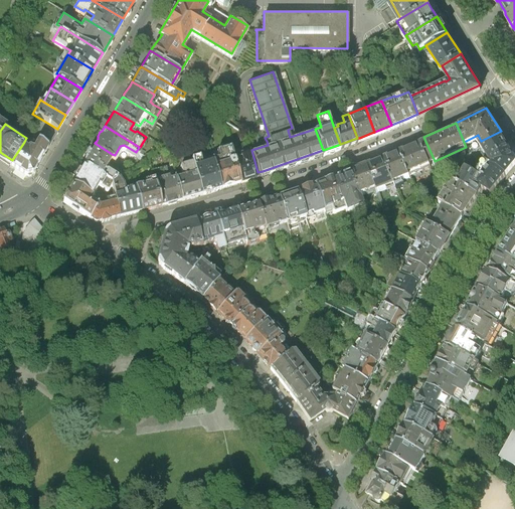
[(503,135),(501,131),(481,141),(492,161),(507,171),(514,160),(514,154),(511,148),(503,135)]
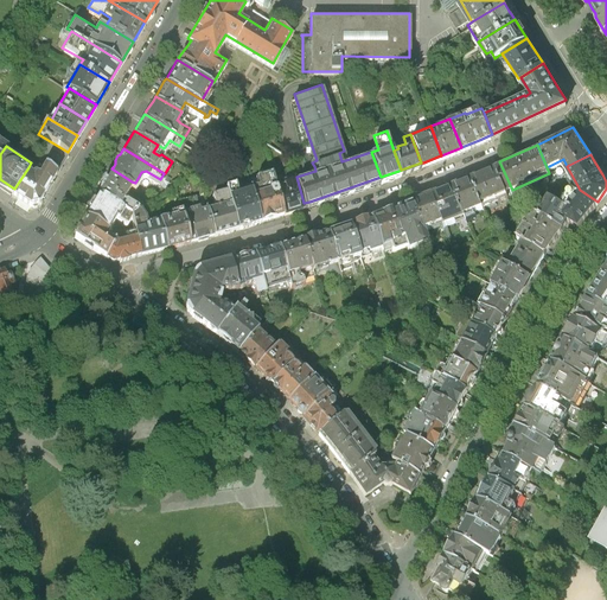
[(33,171),(29,167),(14,189),(32,200),(39,199),(59,168),(57,167),(48,160),(40,171),(36,167),(33,171)]
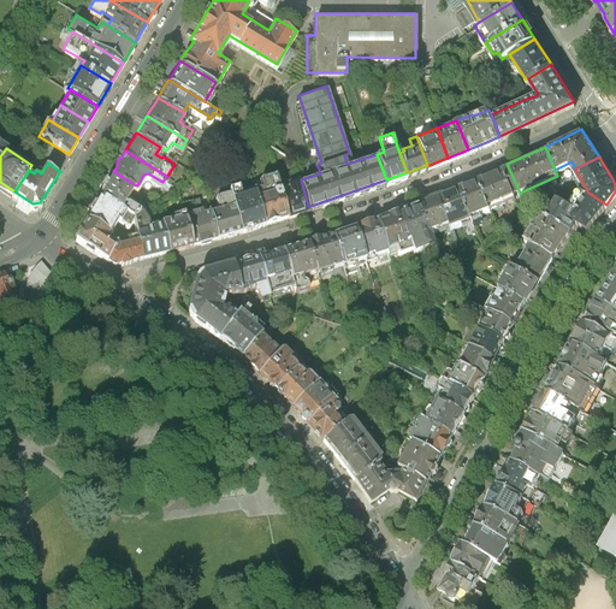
[(479,175),(491,208),(521,197),(520,196),(520,193),(507,164),(479,175)]
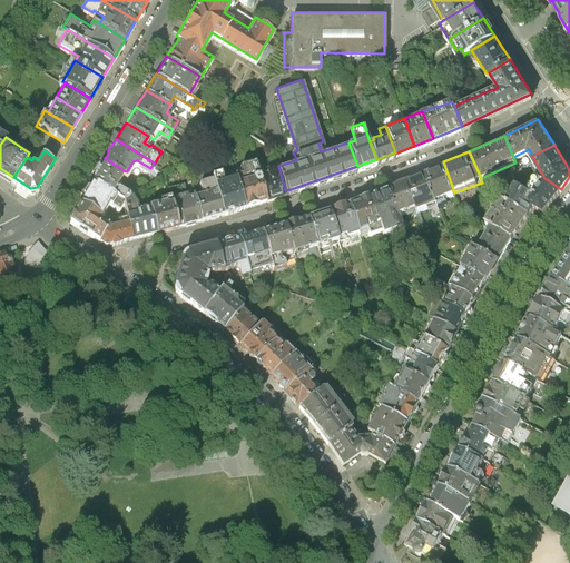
[(95,175),(94,178),(124,196),(130,191),(118,184),(118,185),(116,184),(124,170),(105,158),(100,165),(99,164),(95,171),(96,173),(95,175)]
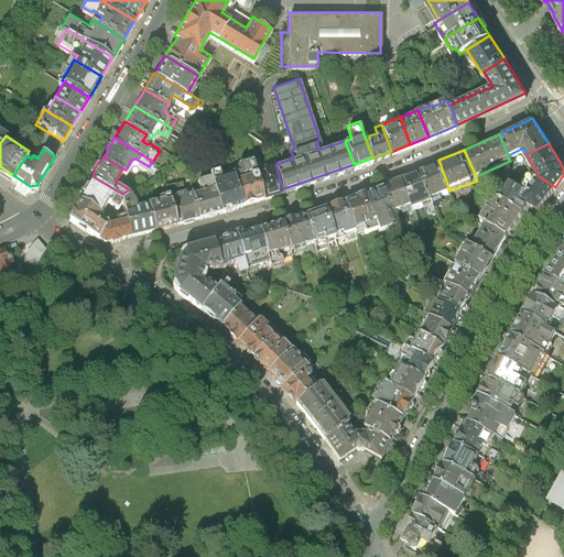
[(239,167),(234,170),(242,200),(260,195),(263,194),(256,168),(252,156),(237,161),(239,167)]
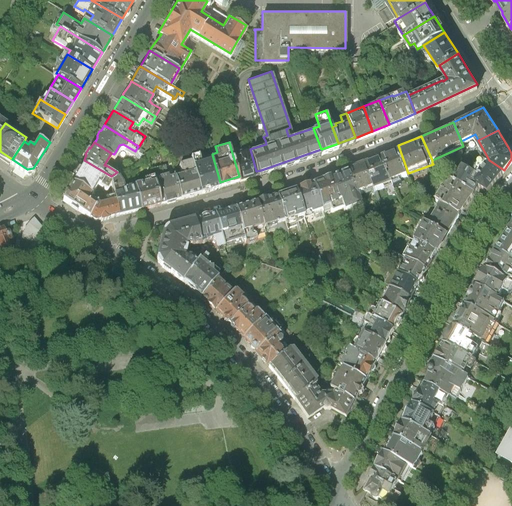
[(240,151),(232,153),(239,176),(246,174),(256,171),(250,149),(248,143),(238,146),(240,151)]
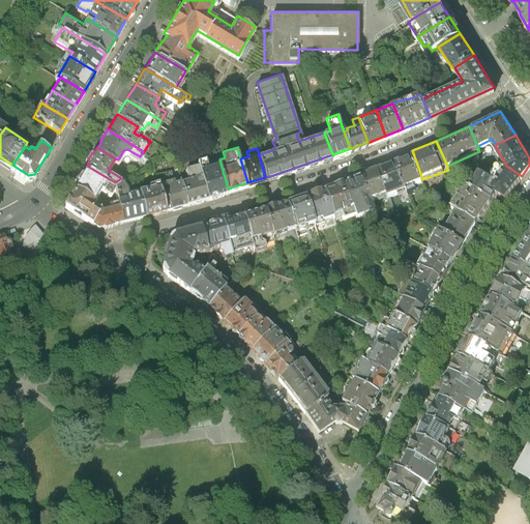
[(412,150),(396,155),(407,185),(422,179),(412,150)]
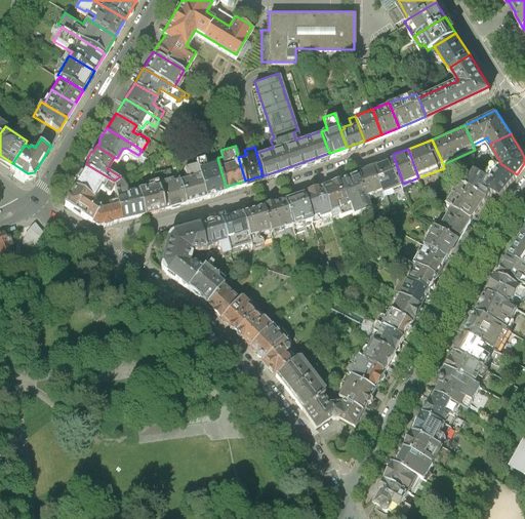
[(393,154),(374,160),(385,190),(403,184),(393,154)]
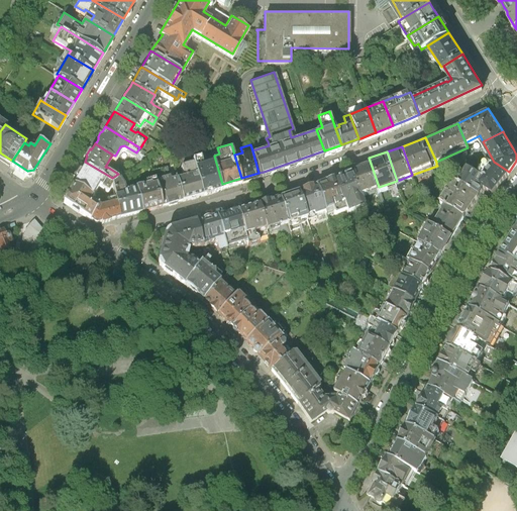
[(200,152),(193,155),(194,158),(204,189),(221,185),(222,184),(214,156),(213,155),(211,156),(211,158),(205,159),(202,158),(200,152)]
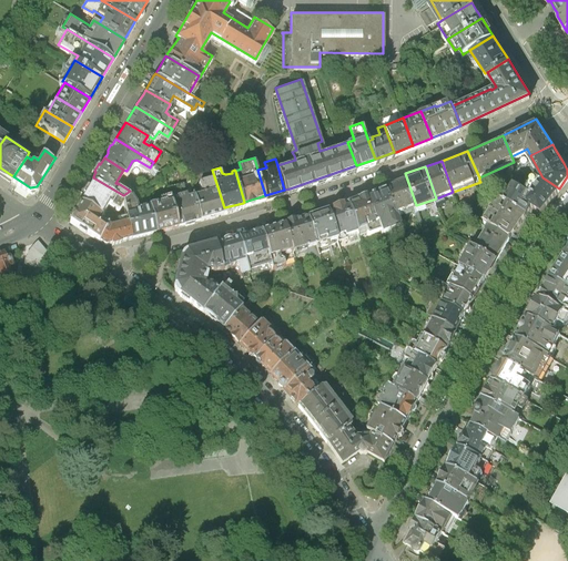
[(194,191),(201,214),(222,208),(224,207),(213,173),(199,176),(201,184),(204,186),(205,187),(194,191)]
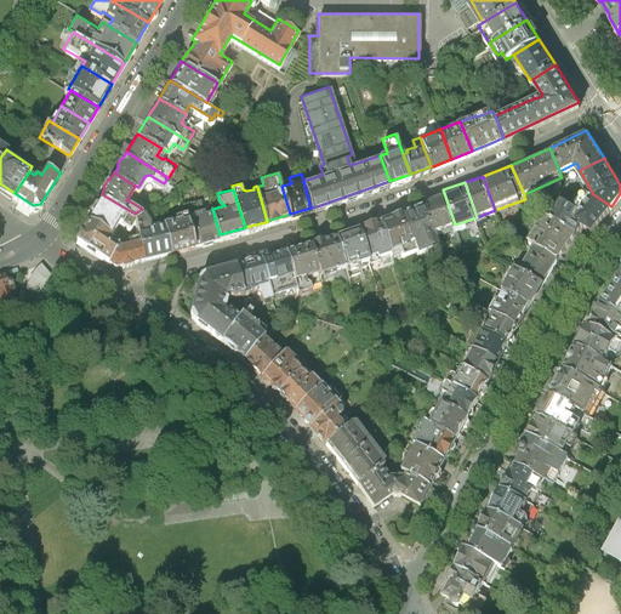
[(437,231),(455,225),(443,189),(426,197),(437,231)]
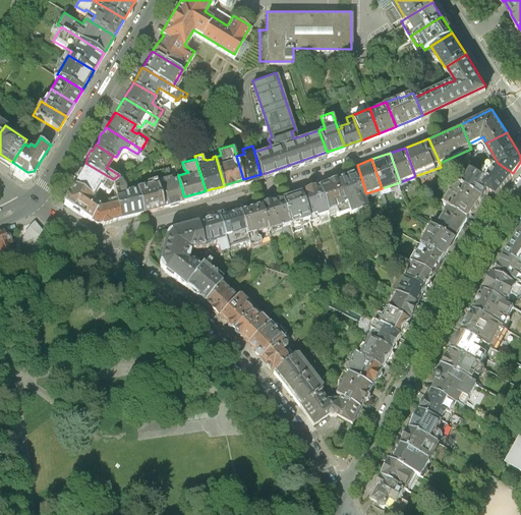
[(83,164),(74,181),(93,192),(100,181),(109,187),(113,179),(85,163),(83,164)]
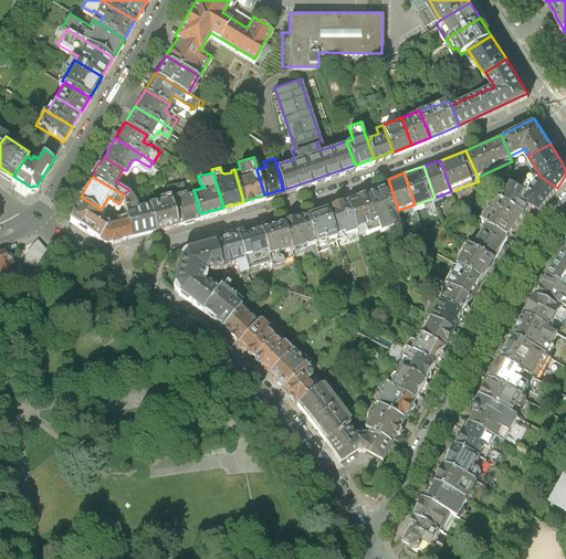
[(167,181),(169,190),(178,219),(181,219),(200,213),(194,190),(194,189),(187,191),(182,177),(167,181)]
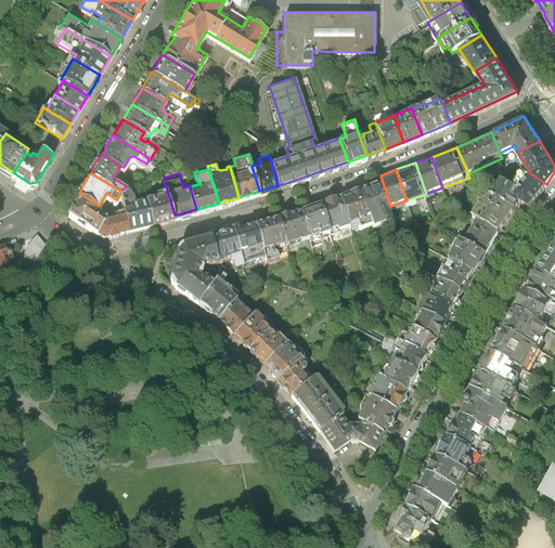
[(546,184),(530,173),(520,188),(503,177),(493,193),(515,207),(519,199),(524,203),(529,205),(546,184)]
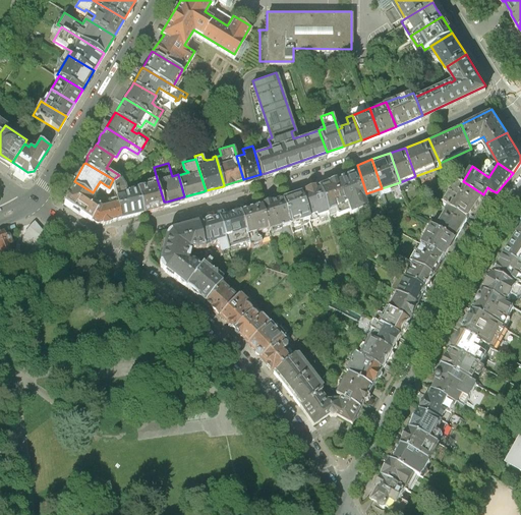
[(357,165),(340,171),(352,211),(369,206),(366,193),(357,165)]
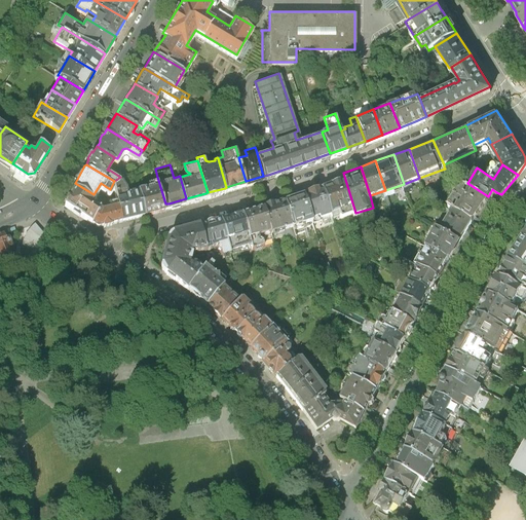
[(343,173),(324,179),(335,215),(337,219),(355,213),(343,173)]
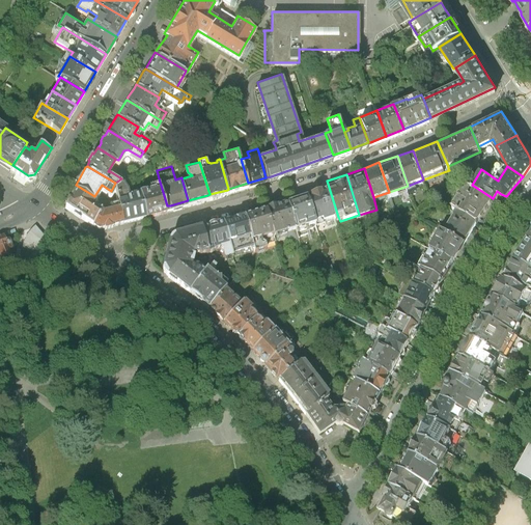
[(121,178),(115,183),(119,198),(123,217),(128,216),(146,212),(140,188),(129,191),(127,185),(122,177),(121,178)]
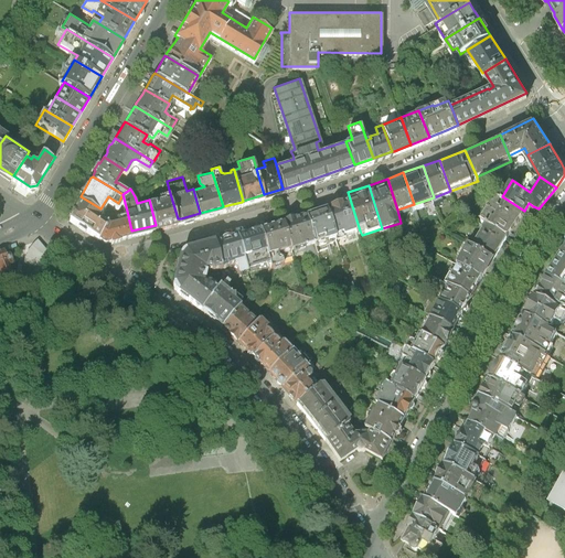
[(148,199),(149,200),(156,225),(159,224),(178,218),(169,190),(159,193),(160,196),(148,199)]
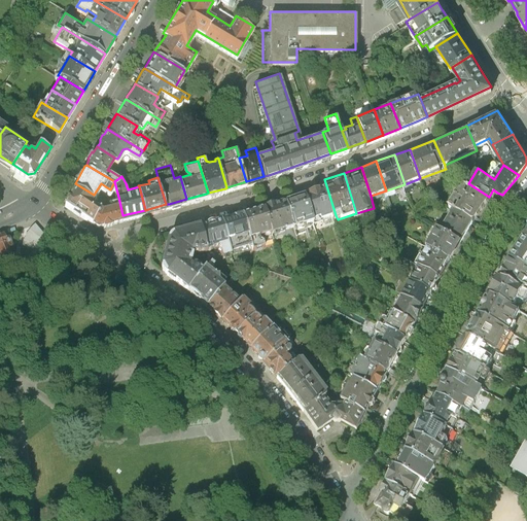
[(324,179),(306,186),(316,220),(336,215),(324,179)]
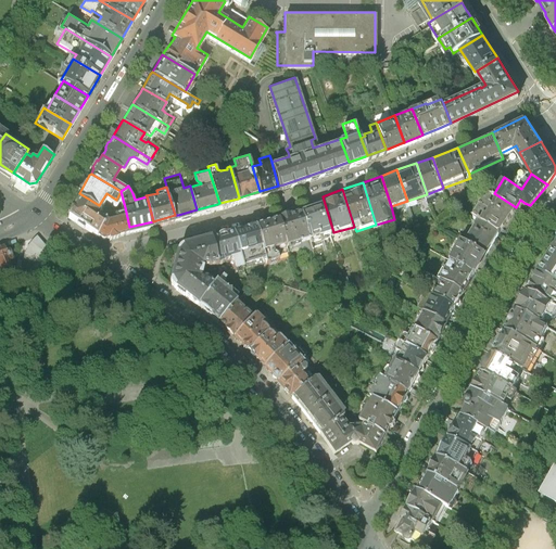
[(99,205),(79,193),(77,195),(68,211),(97,229),(105,215),(99,211),(98,208),(98,207),(99,205)]
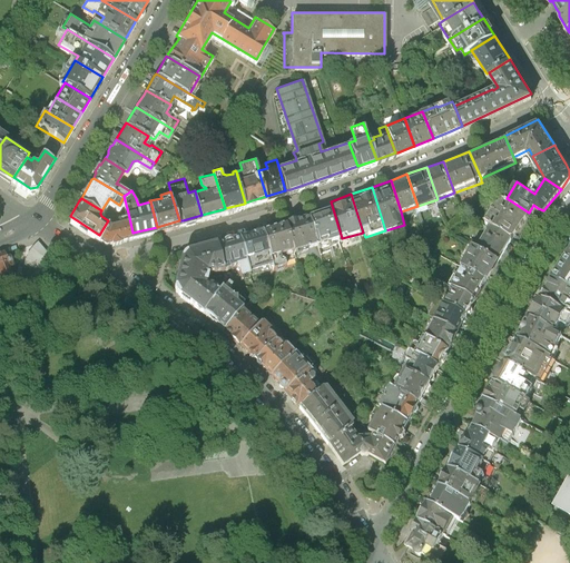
[(514,233),(529,213),(507,198),(491,224),(512,235),(514,233)]
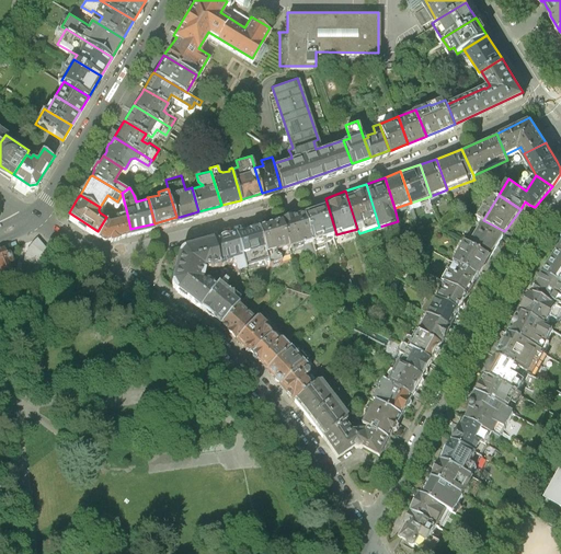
[(325,198),(304,206),(315,240),(336,234),(325,198)]
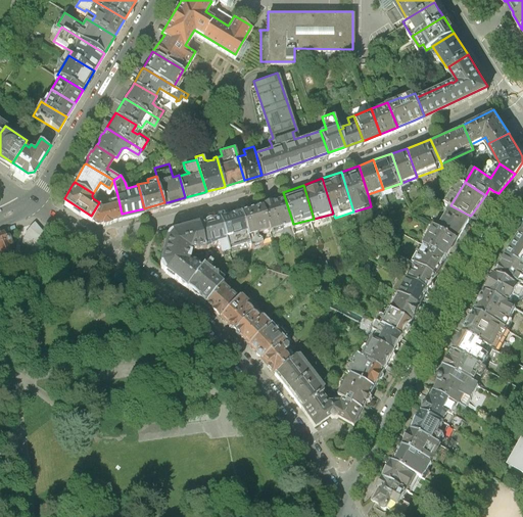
[(283,192),(258,200),(268,231),(293,224),(283,192)]
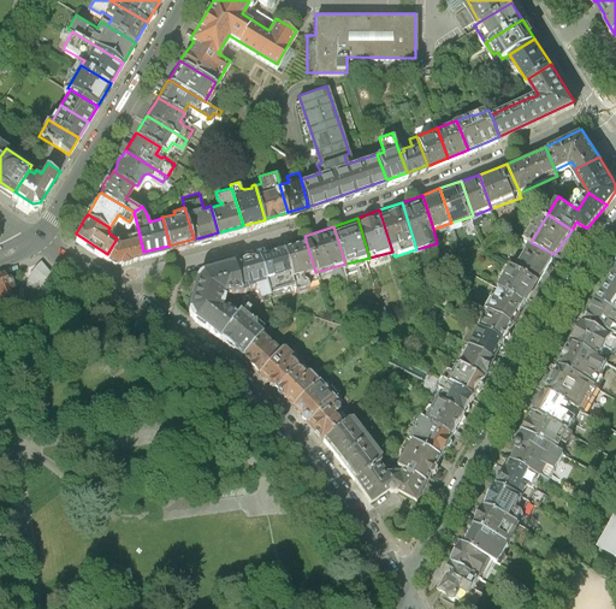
[(119,240),(117,238),(107,254),(114,259),(136,254),(143,252),(138,230),(126,232),(128,238),(119,240)]
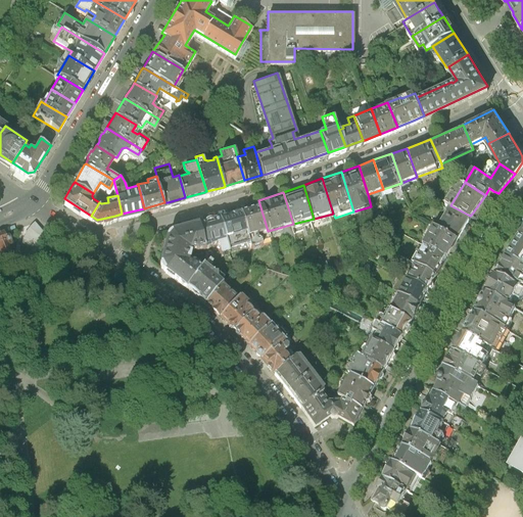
[(249,236),(268,231),(258,200),(240,205),(249,236)]
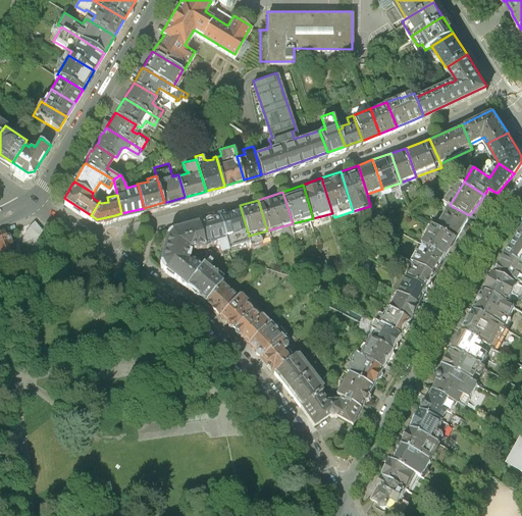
[(240,205),(217,212),(223,240),(227,248),(250,242),(249,236),(240,205)]
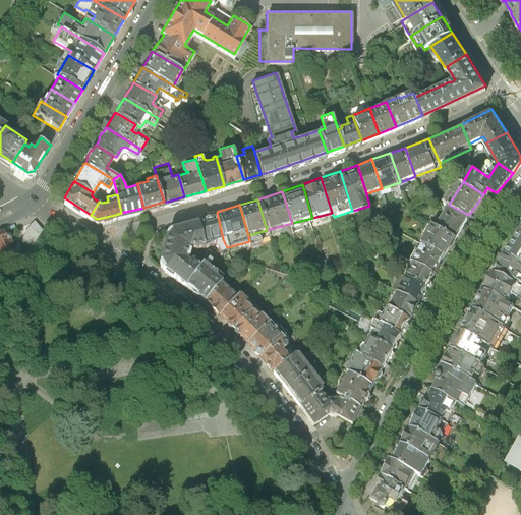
[(438,225),(456,234),(466,218),(468,215),(449,205),(438,225)]
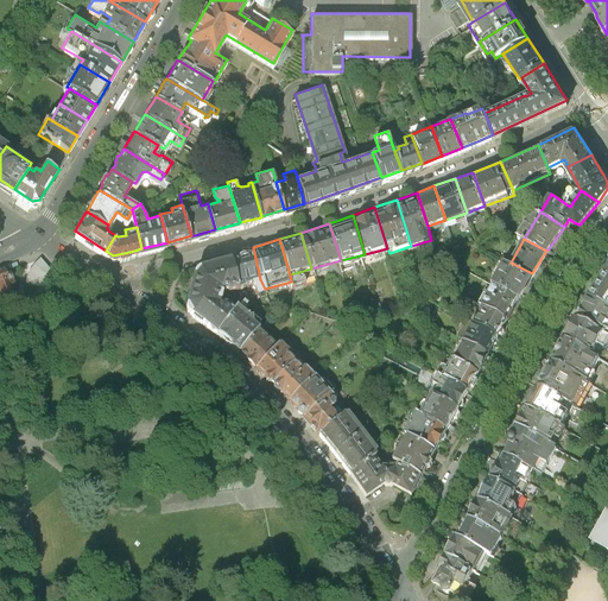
[(33,273),(29,297),(51,302),(56,278),(52,277),(54,273),(57,270),(63,264),(49,247),(44,251),(40,255),(38,260),(36,266),(33,273)]
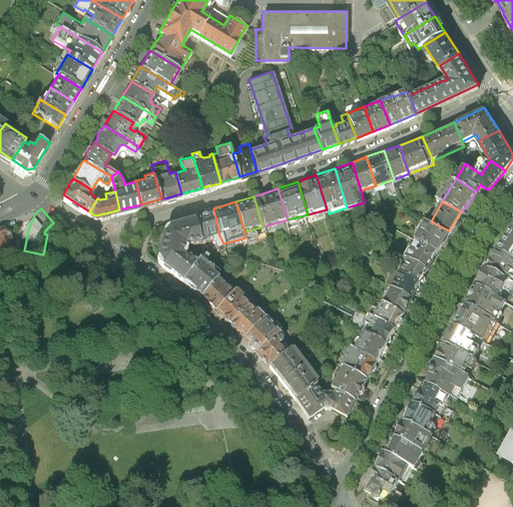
[(213,208),(195,212),(202,240),(219,235),(213,208)]
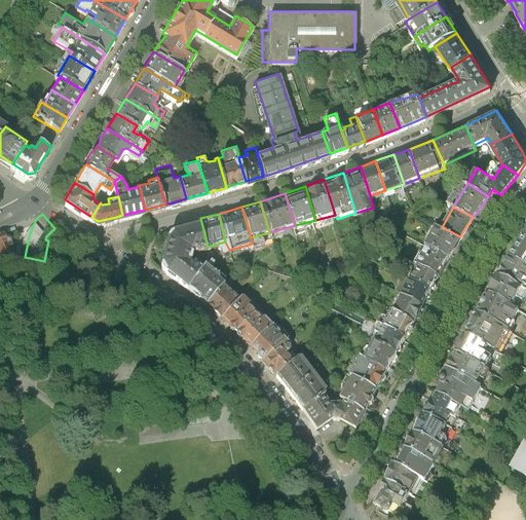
[(200,218),(170,229),(165,246),(160,262),(185,287),(203,264),(190,253),(191,248),(208,247),(200,218)]
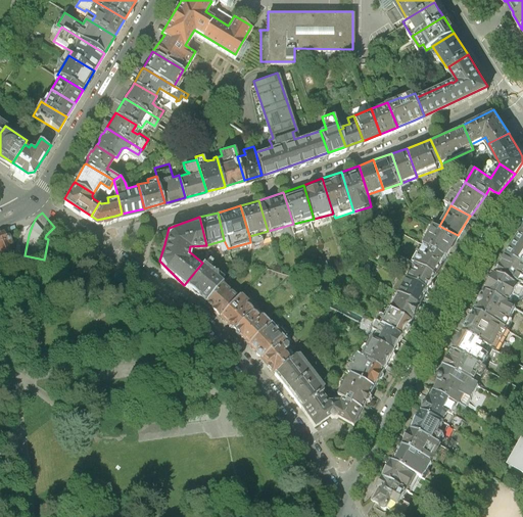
[(426,243),(444,252),(448,253),(449,250),(459,236),(458,235),(439,226),(436,224),(426,243)]
